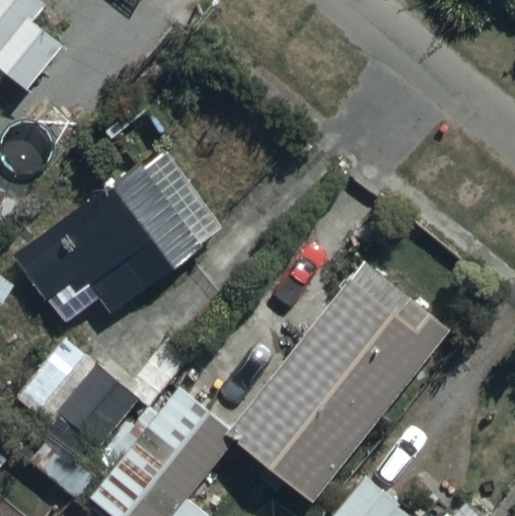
[(0,0),(0,80),(3,76),(25,92),(62,47),(33,24),(49,4),(43,0),(0,0)]
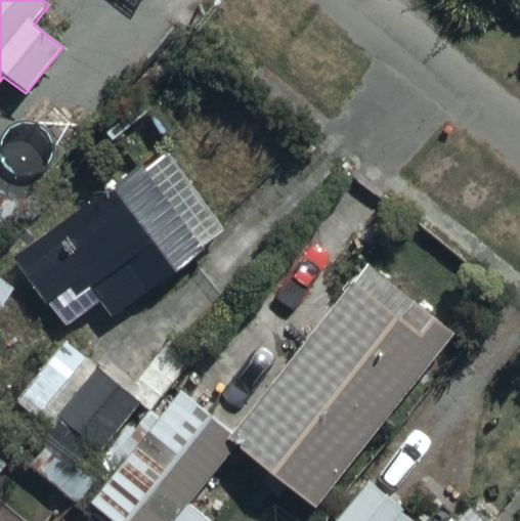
[(51,298),(70,324),(101,304),(112,320),(232,242),(168,143),(102,186),(109,194),(14,256),(45,302),(51,298)]
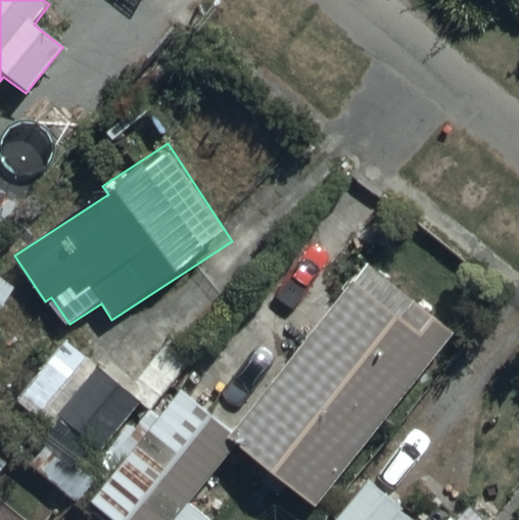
[(241,442),(316,505),(457,335),(370,264),(231,431),(181,389),(89,501),(111,519),(211,519),(191,503),(241,442)]
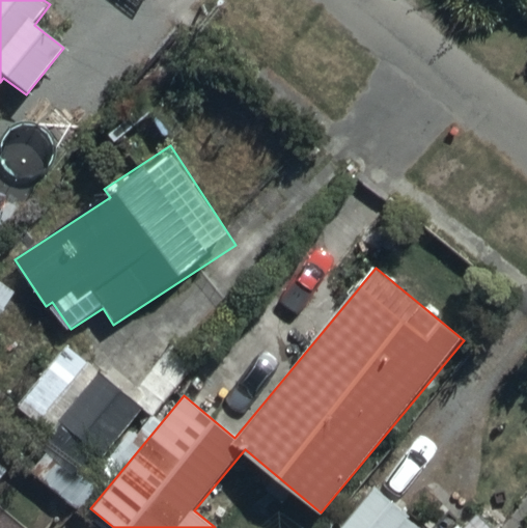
[(142,409),(89,366),(65,344),(25,392),(49,414),(30,438),(46,449),(28,470),(79,511),(98,489),(88,480),(142,409)]
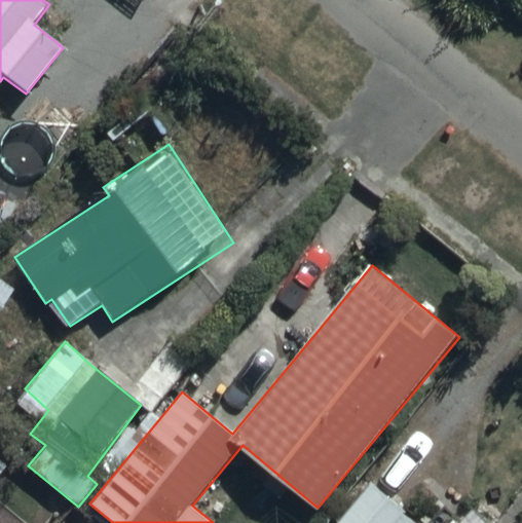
[(0,456),(0,475),(8,463),(0,456)]
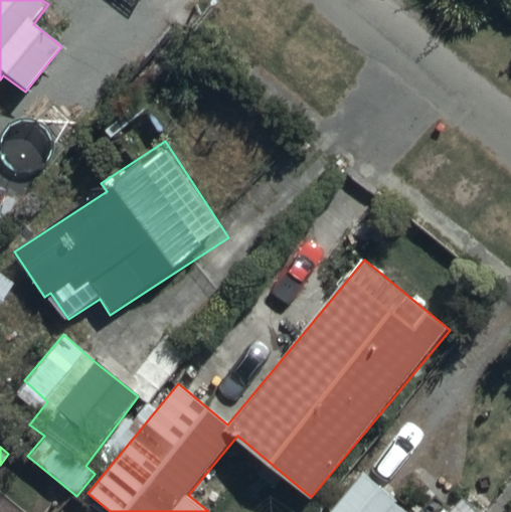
[(385,511),(396,499),(363,472),(329,511),(385,511)]
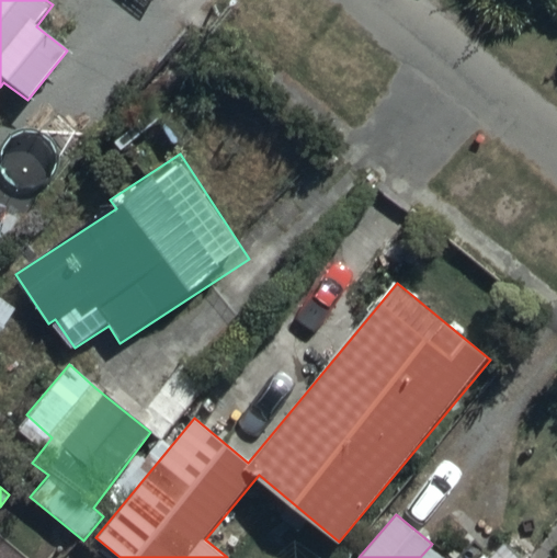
[(522,557),(501,537),(480,557),(522,557)]
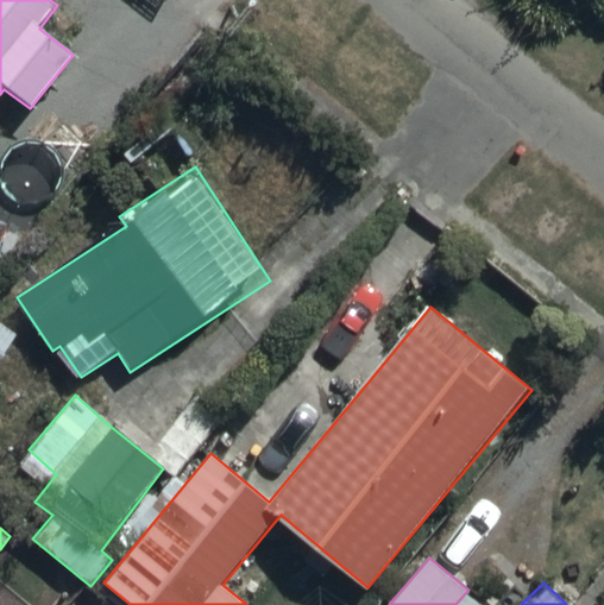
All buildings are outlined.
